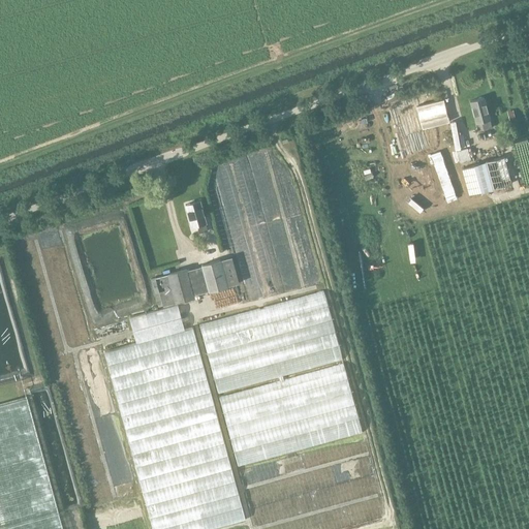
[(483,130),(491,128),(489,120),(483,97),(469,101),(475,124),(480,122),(483,130)]
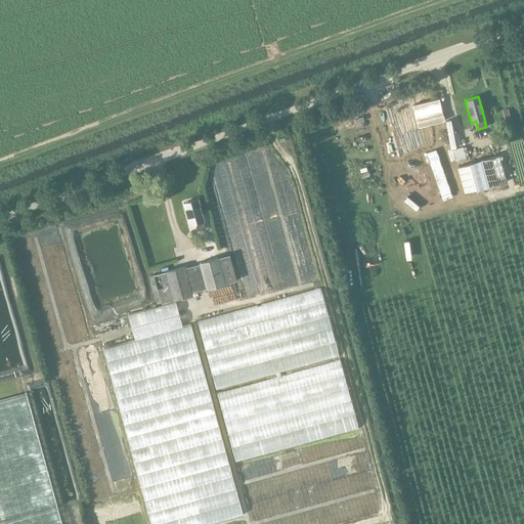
[(411,130),(405,133),(410,145),(417,142),(411,130)]
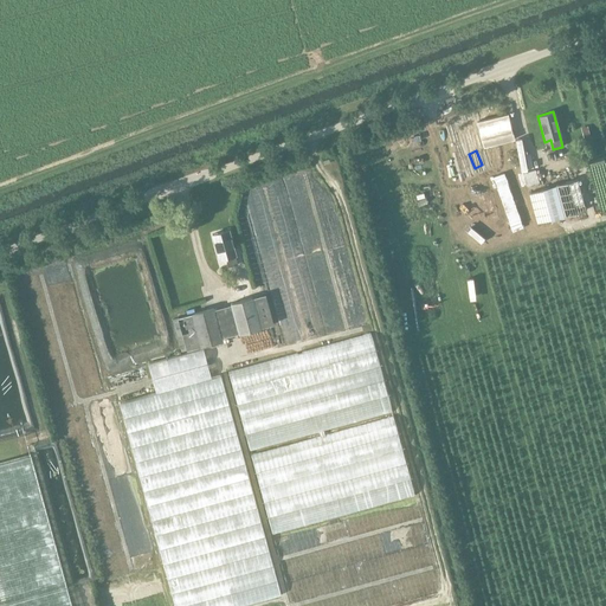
[(526,186),(539,182),(535,169),(522,173),(526,186)]
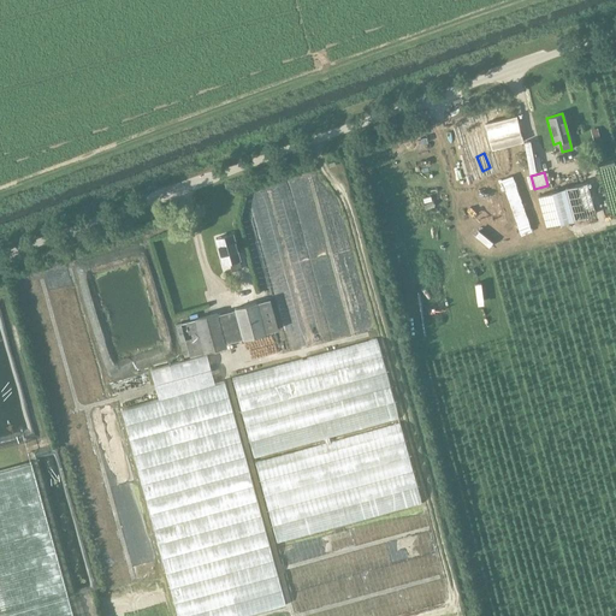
[(615,173),(603,176),(609,212),(615,209),(615,173)]
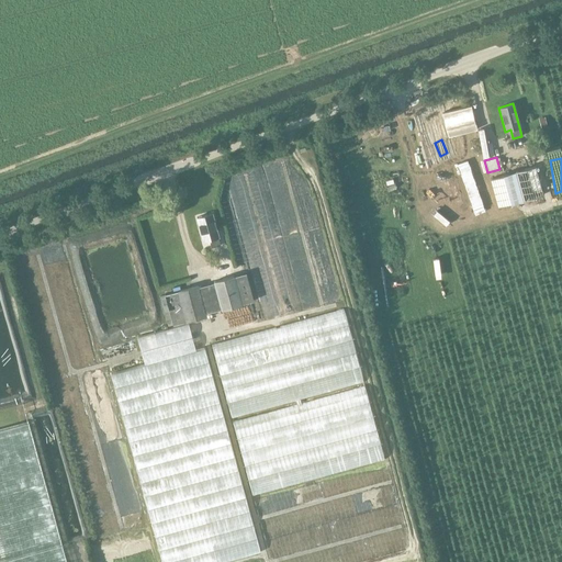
[(497,208),(523,201),(543,195),(536,167),(489,179),(497,208)]
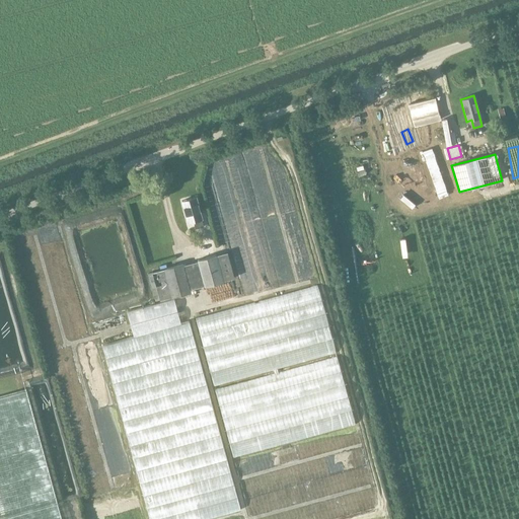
[(401,192),(398,195),(409,204),(412,201),(401,192)]
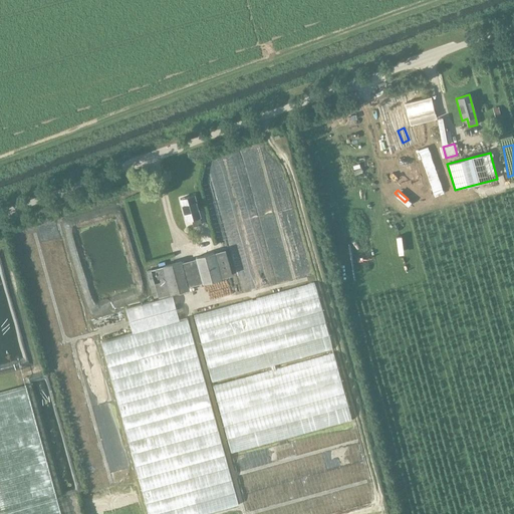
[(194,196),(180,199),(186,221),(191,219),(193,227),(201,225),(199,217),(194,196)]
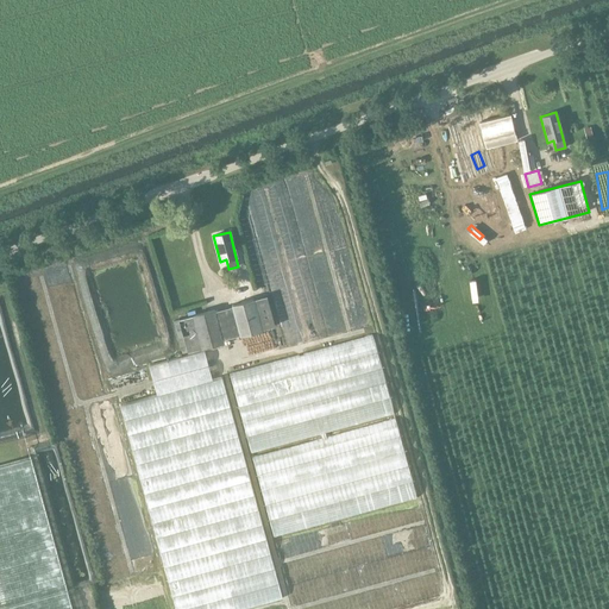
[(193,315),(179,320),(187,352),(201,349),(223,343),(221,340),(239,336),(239,337),(262,331),(261,331),(274,327),(267,296),(253,300),(231,306),(232,307),(214,312),(214,311),(193,315)]
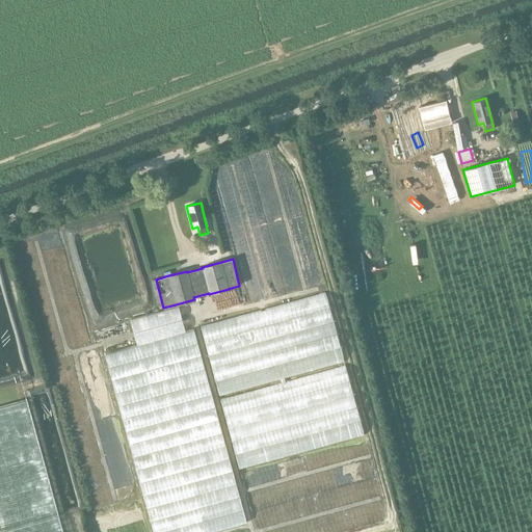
[(325,292),(201,326),(219,394),(344,360),(325,292)]
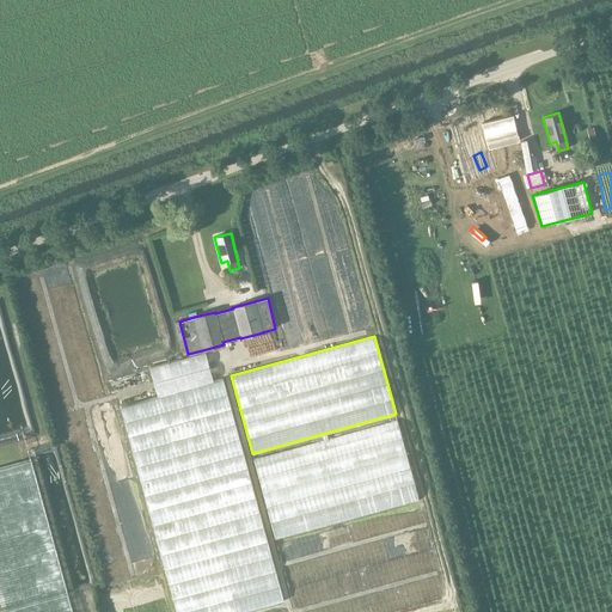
[(121,408),(176,611),(242,611),(283,600),(222,379),(213,381),(204,353),(148,368),(157,397),(121,408)]
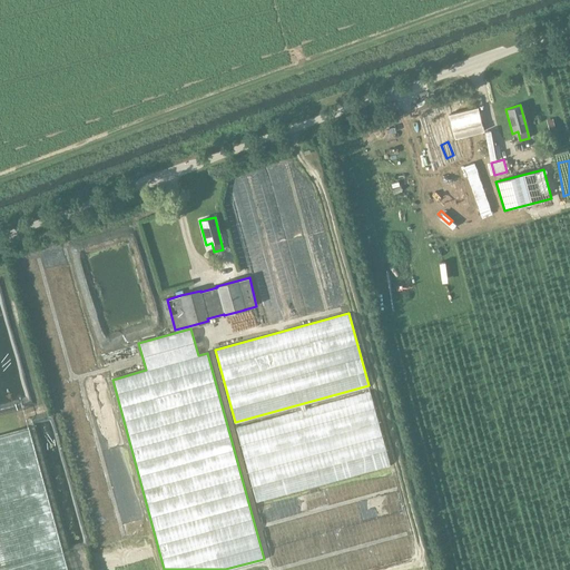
[(370,392),(236,428),(255,500),(390,464),(370,392)]
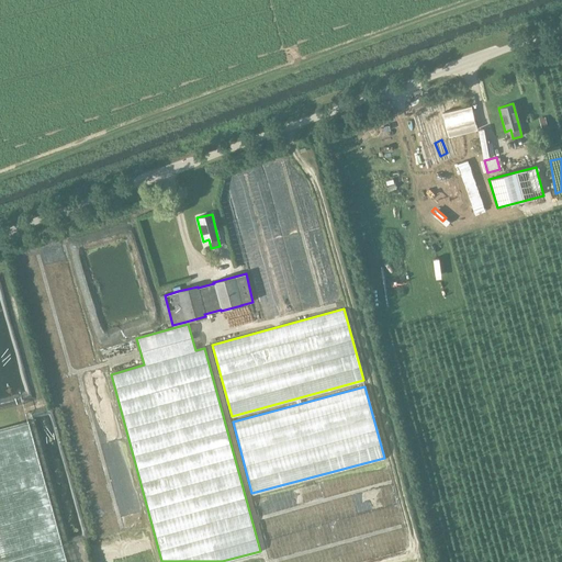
[(0,561),(66,561),(29,423),(0,429),(0,561)]
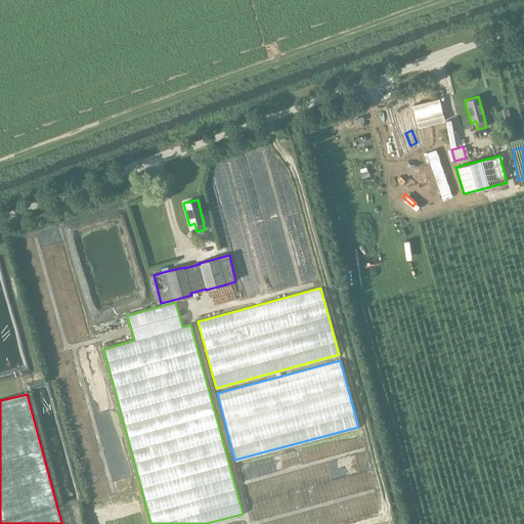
[(260,505),(248,506),(249,515),(254,514),(255,518),(263,517),(262,509),(260,510),(260,505)]
